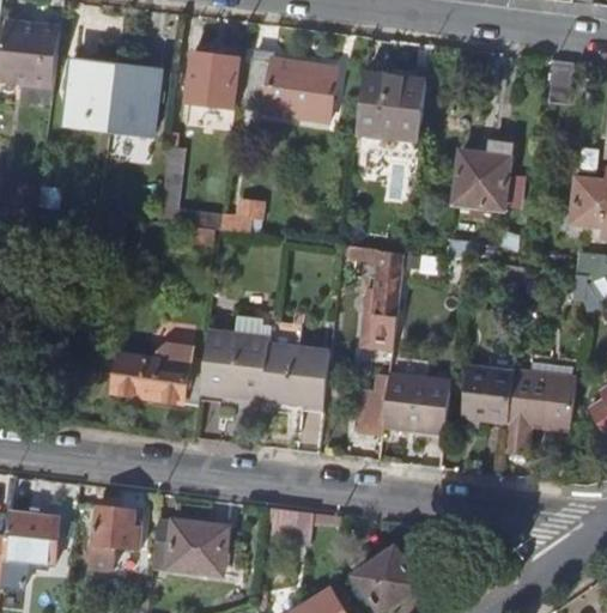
[(0,80),(49,86),(55,29),(1,23),(0,34),(0,80)]
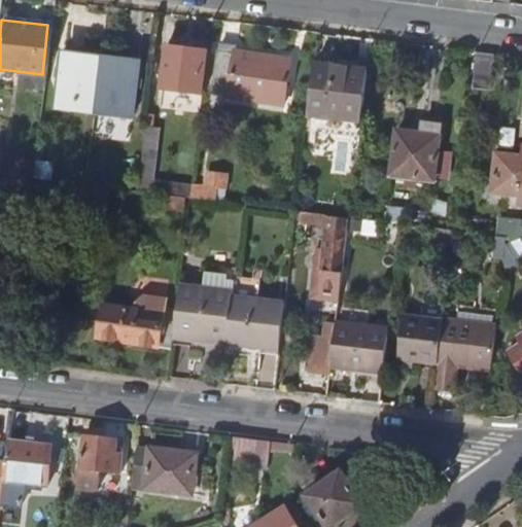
[(204,48),(163,43),(161,69),(159,69),(155,89),(196,93),(199,73),(202,73),(204,48)]
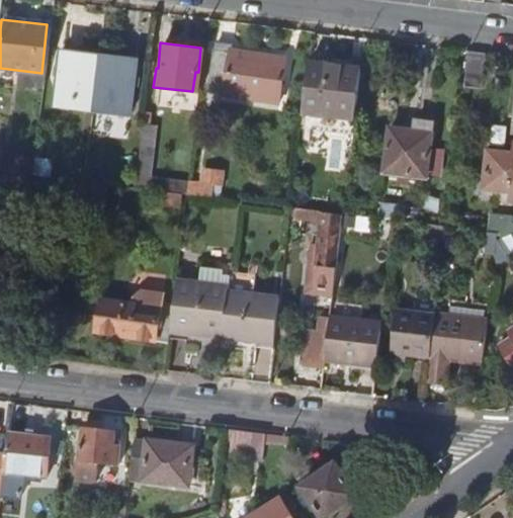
[(478,88),(483,54),(465,51),(460,85),(478,88)]
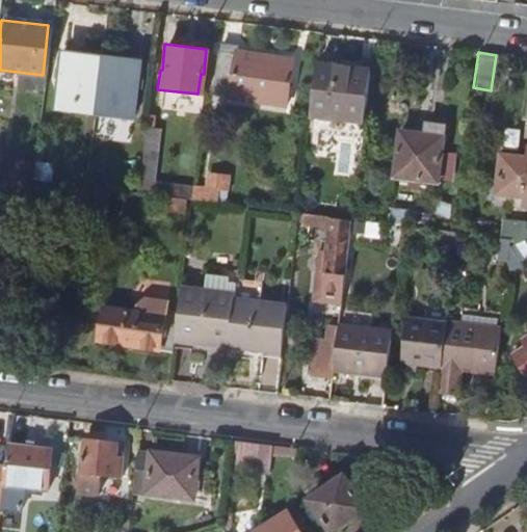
[(55,107),(93,112),(99,59),(61,54),(59,73),(53,72),(52,79),(58,80),(55,107)]
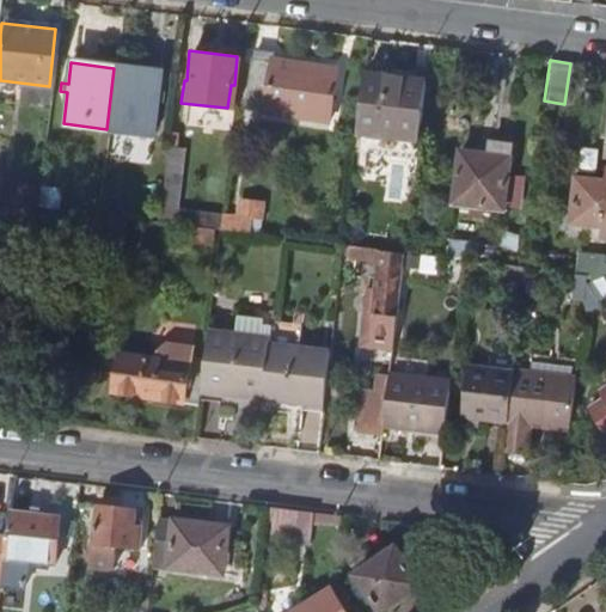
[(265,68),(250,67),(243,114),(322,123),(329,73),(267,63),(265,68)]
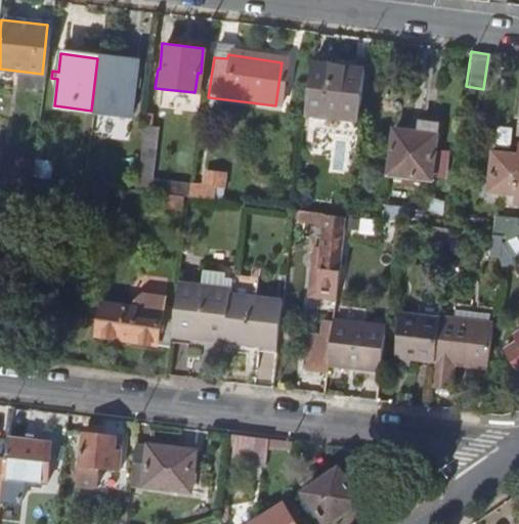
[(136,62),(97,58),(91,111),(88,136),(126,141),(132,87),(137,88),(138,81),(133,81),(136,62)]
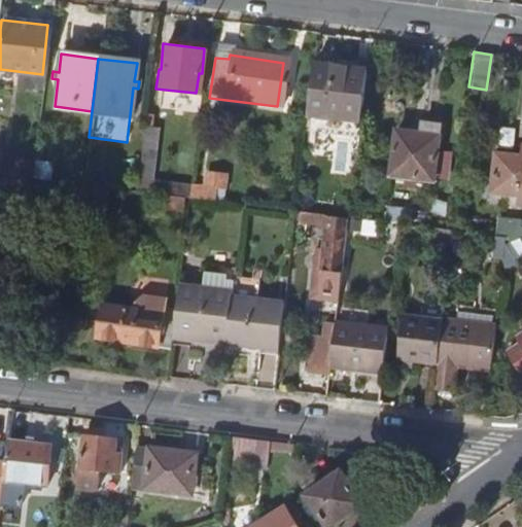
[(364,69),(311,62),(305,115),(357,121),(364,69)]
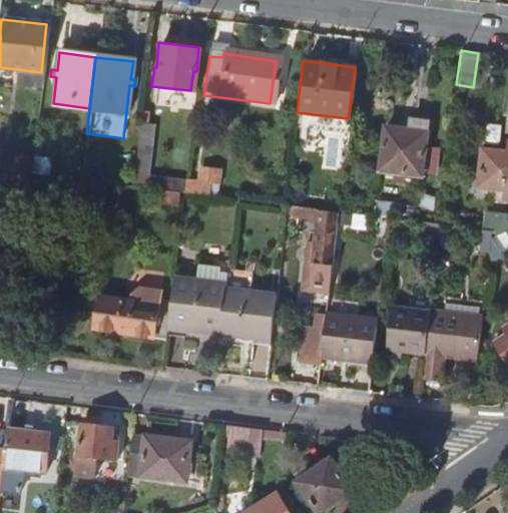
[(425,132),(383,127),(378,170),(420,176),(425,132)]
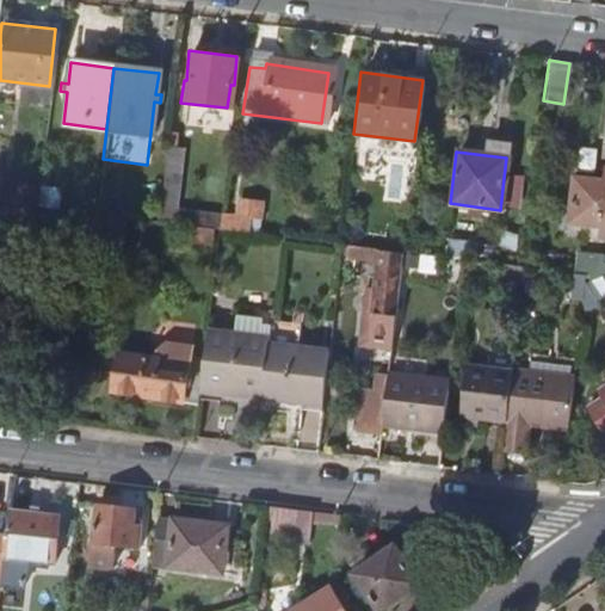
[(604,226),(604,179),(602,179),(573,176),(567,222),(604,226)]
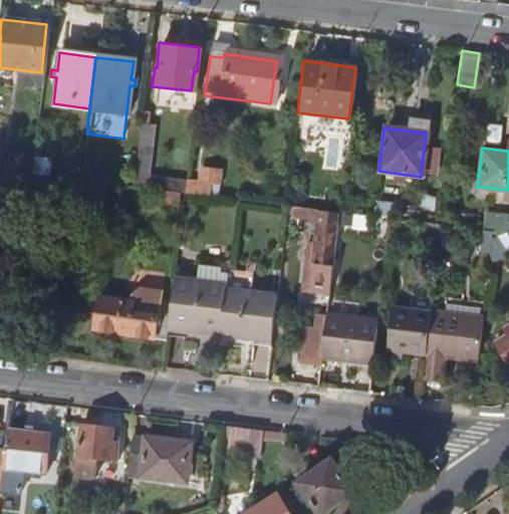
[(148,158),(136,155),(134,176),(146,177),(148,158)]
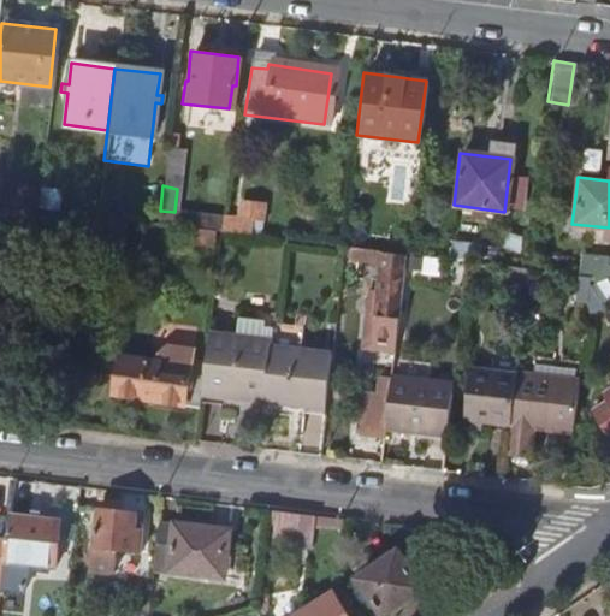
[(39,191),(37,205),(55,207),(58,193),(39,191)]
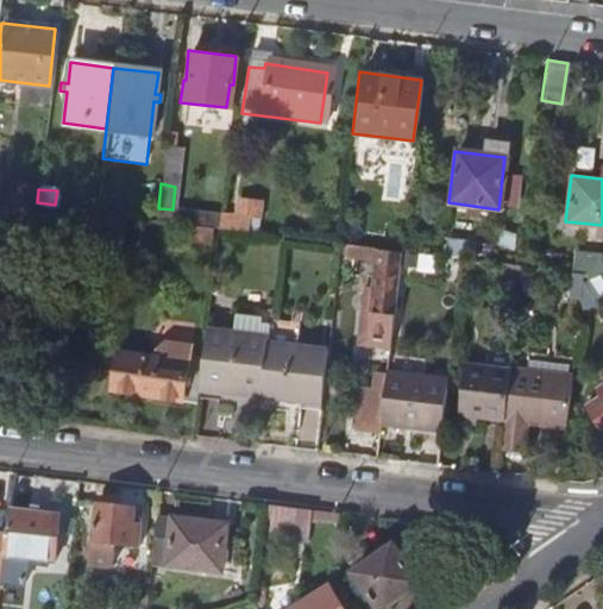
[(366,337),(388,340),(400,251),(378,249),(374,275),(339,270),(334,306),(370,312),(366,337)]
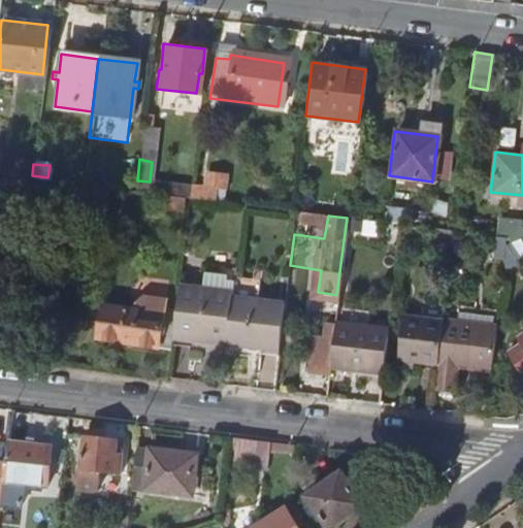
[(501,249),(502,237),(483,235),(482,246),(491,248),(501,249)]
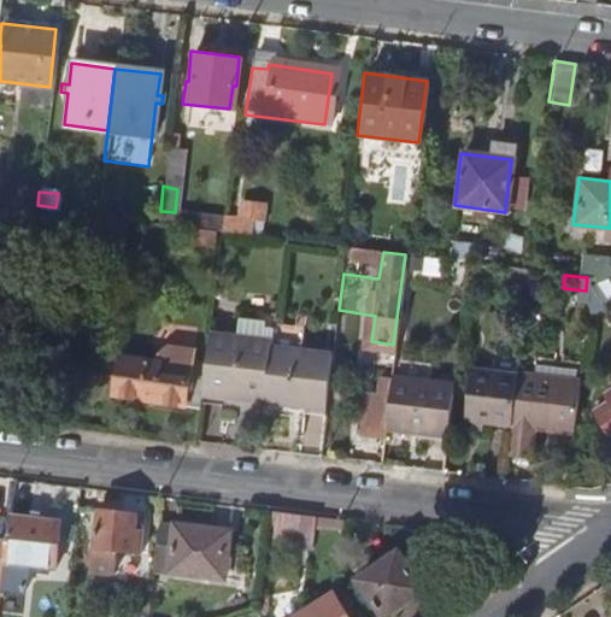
[(586,313),(604,311),(589,287),(586,313)]
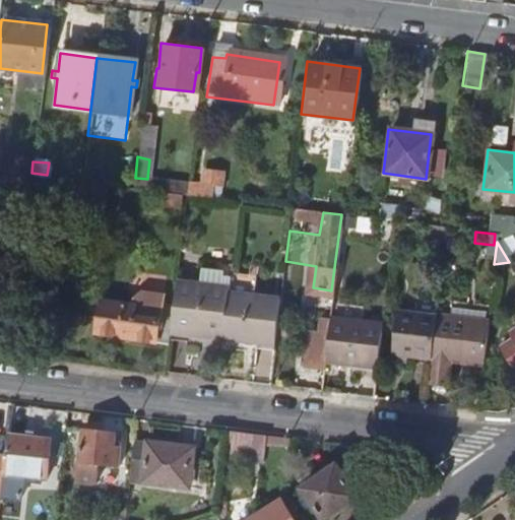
[(492,252),(494,245),(484,244),(484,252),(492,252)]
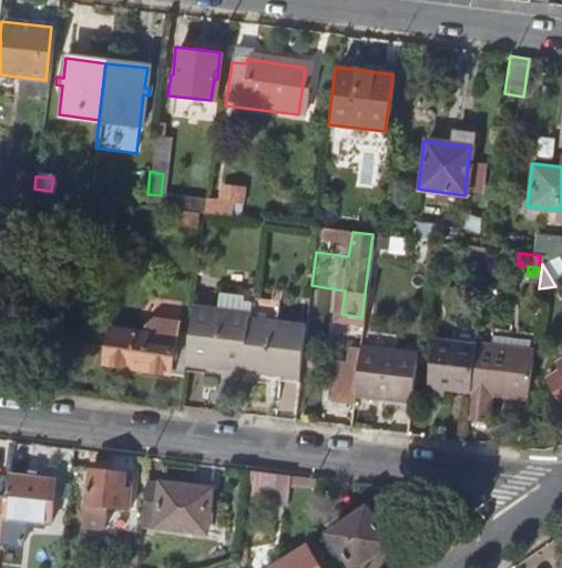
[(217,308),(192,304),(186,348),(184,361),(241,368),(247,317),(247,313),(249,302),(242,301),(242,295),(220,292),(217,308)]
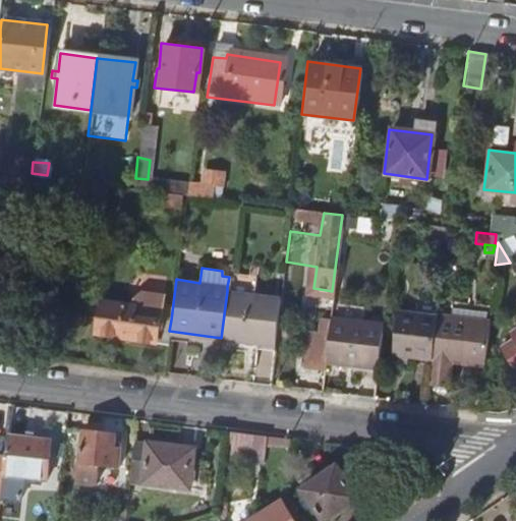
[(279,297),(227,291),(221,338),(273,344),(279,297)]
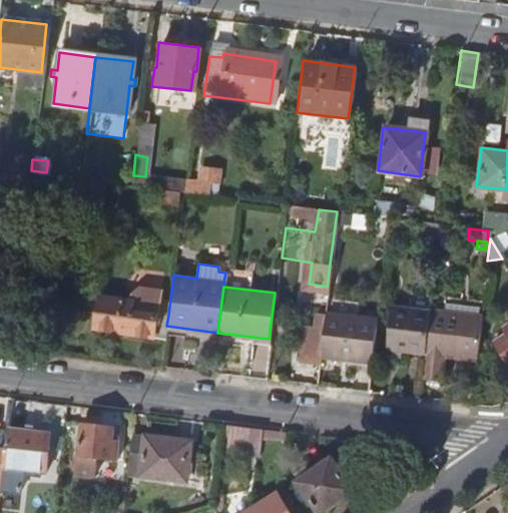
[(151,313),(154,291),(133,289),(126,295),(125,303),(95,300),(93,310),(88,312),(87,317),(92,322),(91,331),(165,341),(166,326),(168,315),(155,313),(151,313)]
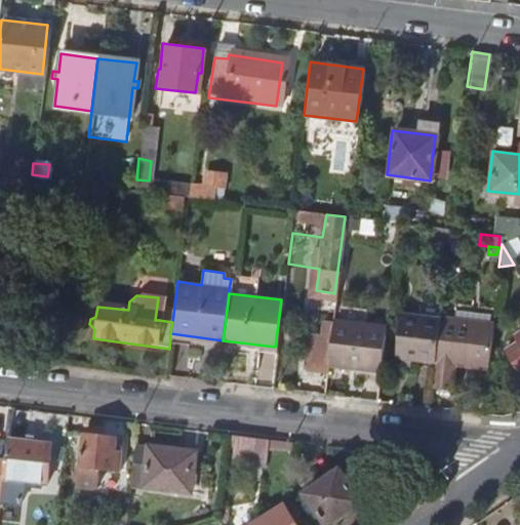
[(395,358),(433,363),(438,320),(399,316),(395,358)]
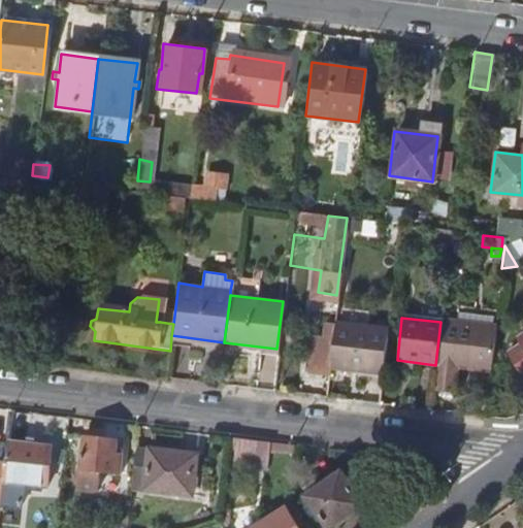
[(456,361),(489,365),(494,326),(442,320),(440,322),(435,365),(432,392),(452,393),(455,368),(456,361)]
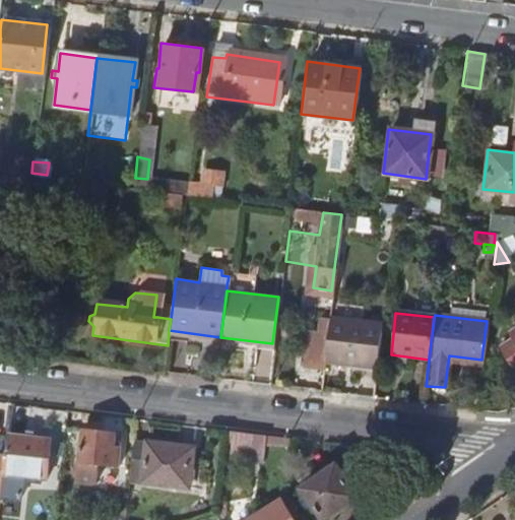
[(381,325),(328,318),(326,336),(323,363),(376,369),(381,325)]
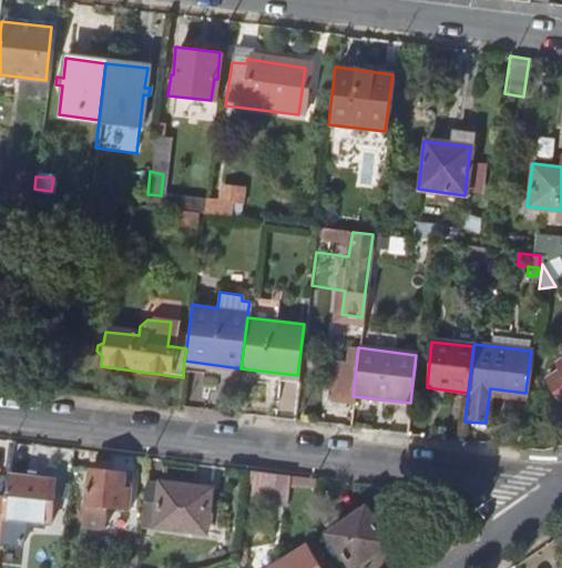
[(561,357),(551,365),(552,367),(539,377),(555,401),(561,395),(561,357)]
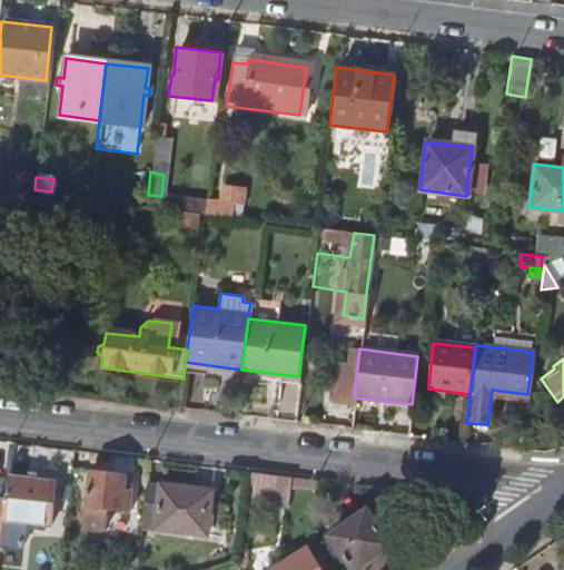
[(332,403),(353,406),(354,397),(357,369),(334,366),(332,403)]
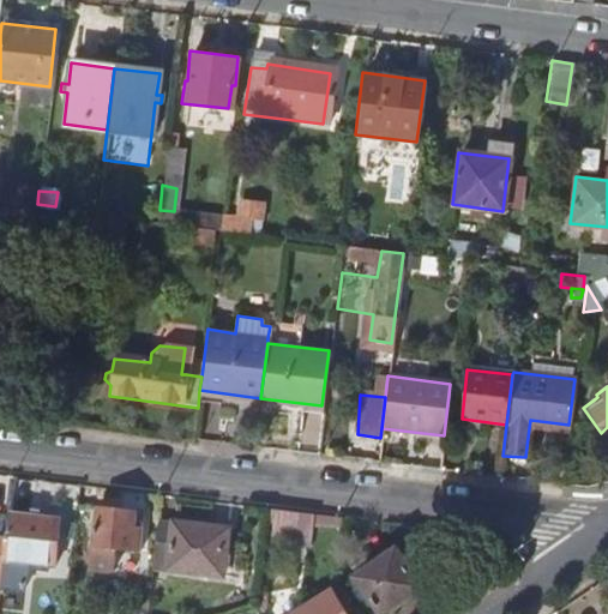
[(529,428),(569,433),(569,425),(530,420),(529,428)]
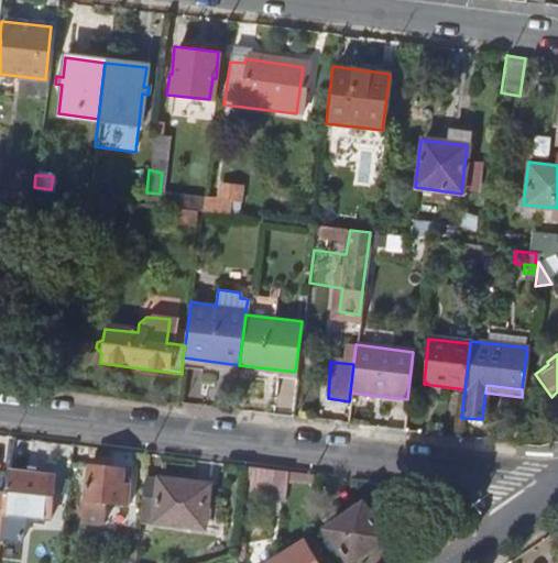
[(282,487),(283,471),(242,466),(240,483),(282,487)]
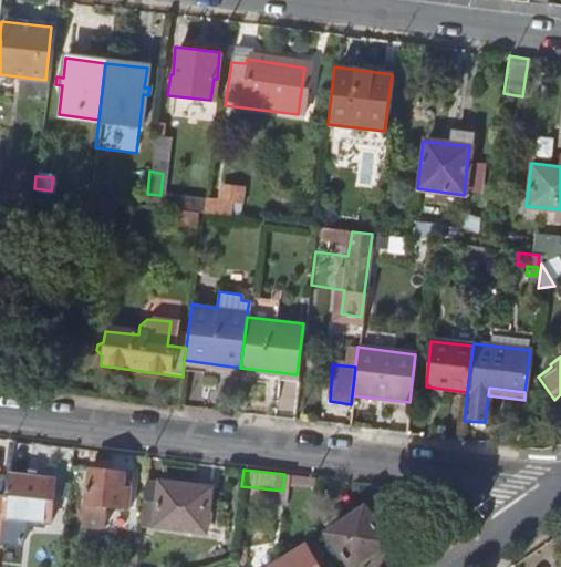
[(124,475),(89,471),(82,526),(103,528),(105,508),(126,511),(130,491),(123,490),(124,475)]
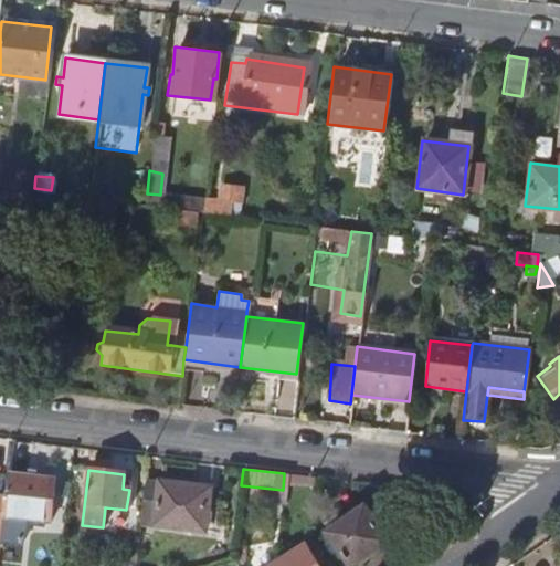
[(52,478),(6,472),(3,489),(1,511),(0,517),(46,523),(52,478)]
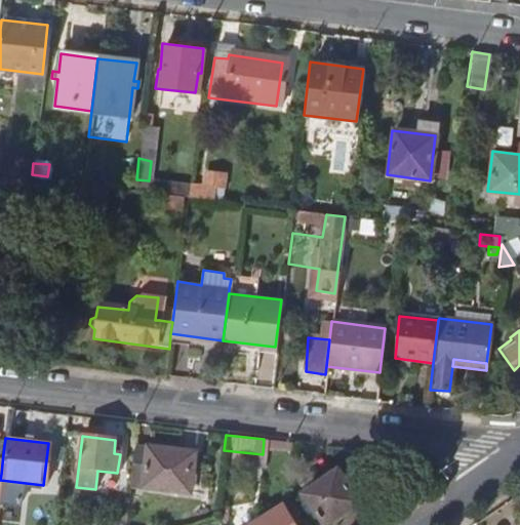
[(193,453),(147,447),(142,487),(189,493),(193,453)]
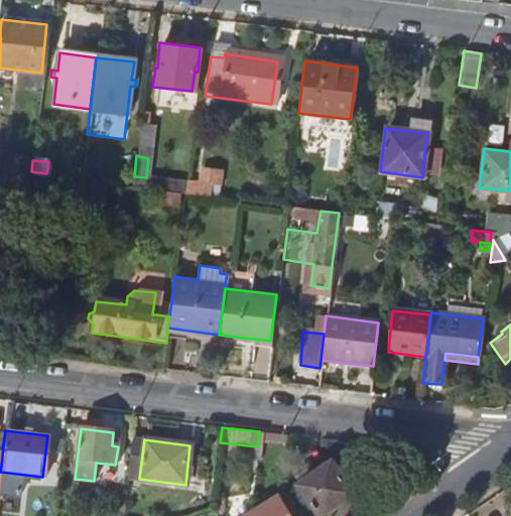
[(353,493),(332,461),(299,484),(321,515),(353,493)]
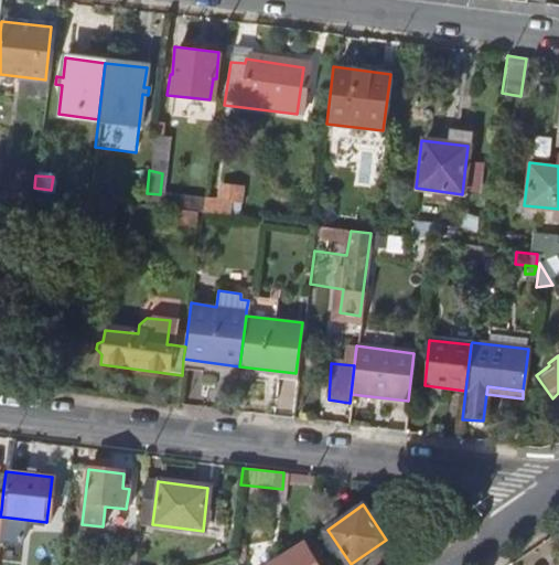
[(316,564),(302,541),(281,553),(288,564),(316,564)]
